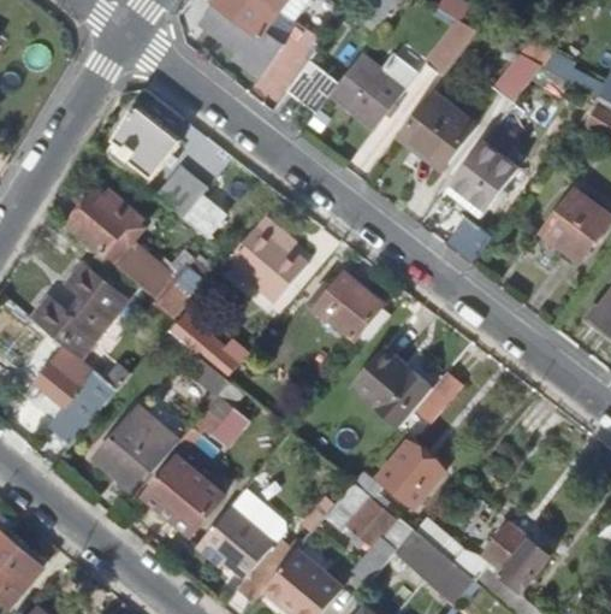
[(264,29),(279,10),(265,0),(212,0),(197,18),(236,48),(233,52),(259,72),(282,42),(264,29)]
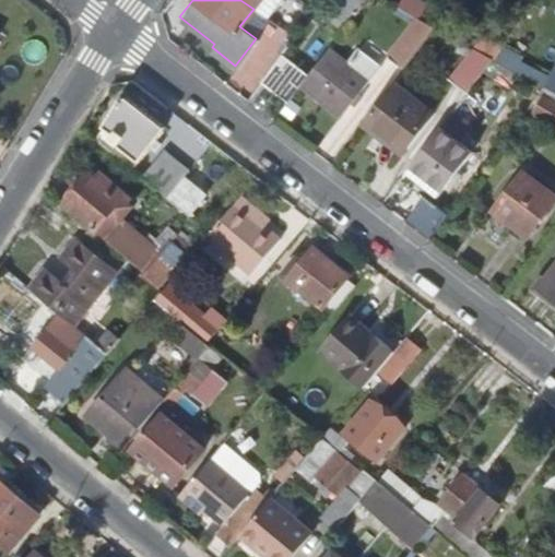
[(267,19),(280,0),(240,0),(254,9),(267,19)]
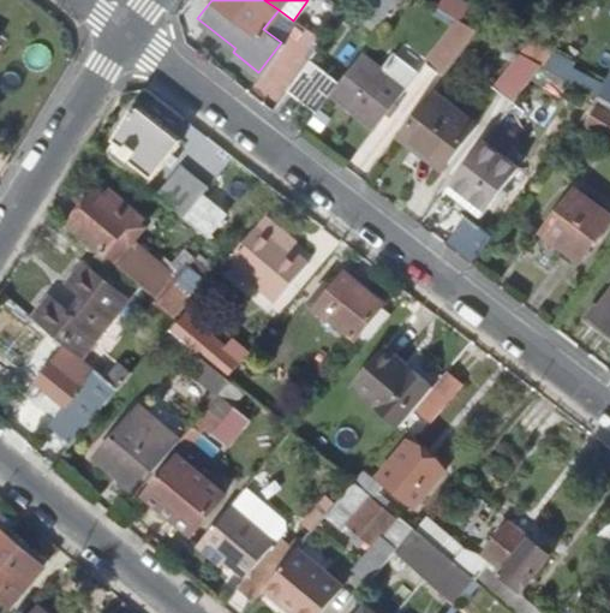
[(368,0),(364,9),(370,11),(376,0),(368,0)]
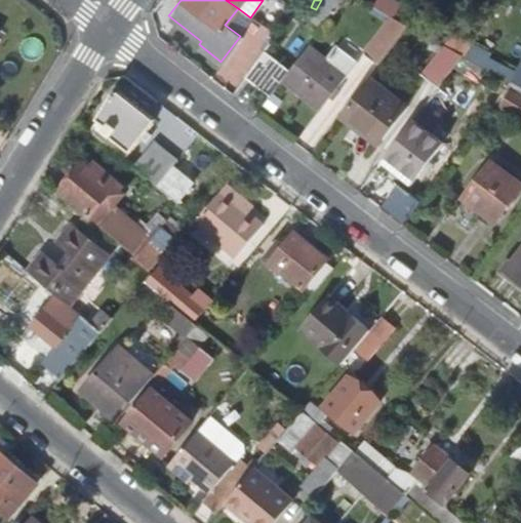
[(321,0),(316,9),(332,15),(344,0),(321,0)]
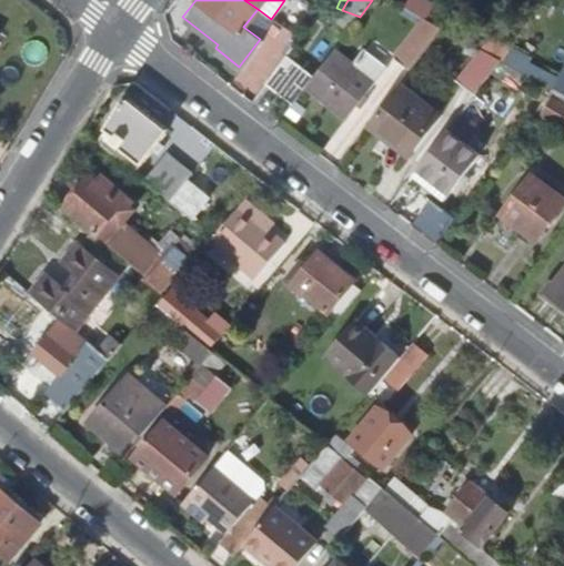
[(432,3),(424,0),(405,0),(403,6),(424,18),(432,3)]
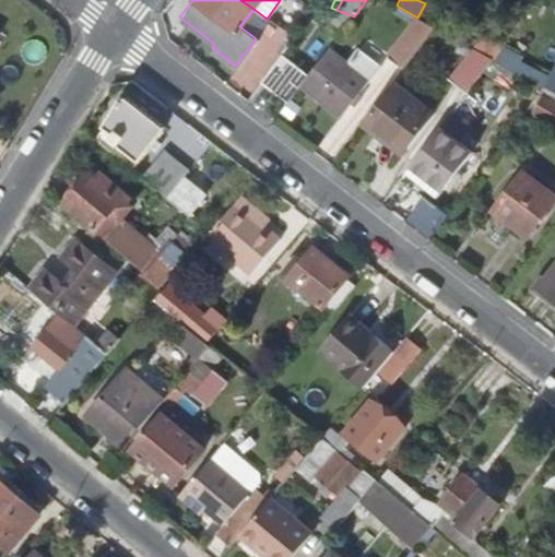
[(388,59),(401,68),(433,26),(420,19),(388,59)]
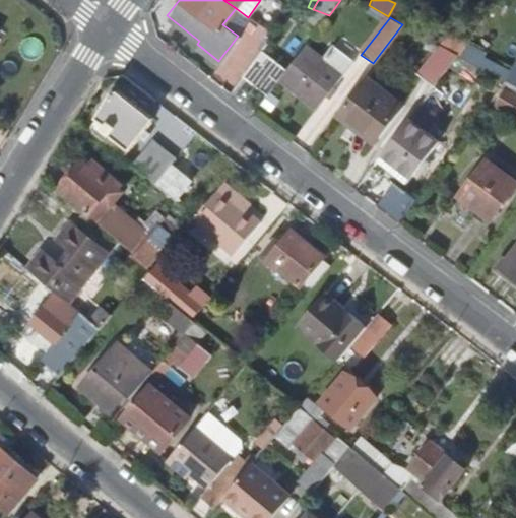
[(416,72),(433,84),(448,65),(456,54),(453,53),(438,44),(416,72)]
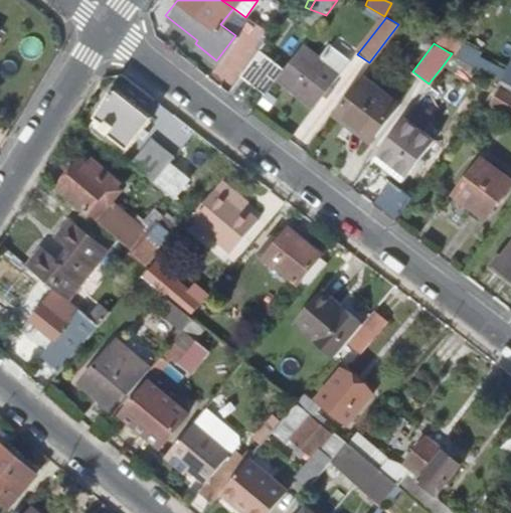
[(319,59),(302,45),(282,71),(276,80),(311,108),(346,61),(327,48),(319,59)]
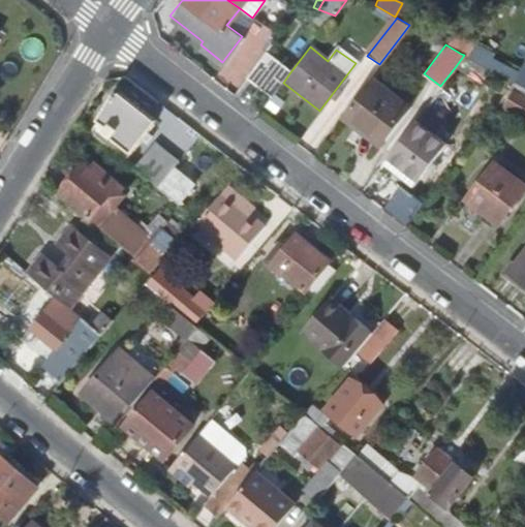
[(245,79),(271,98),(283,83),(289,73),(265,54),(245,79)]
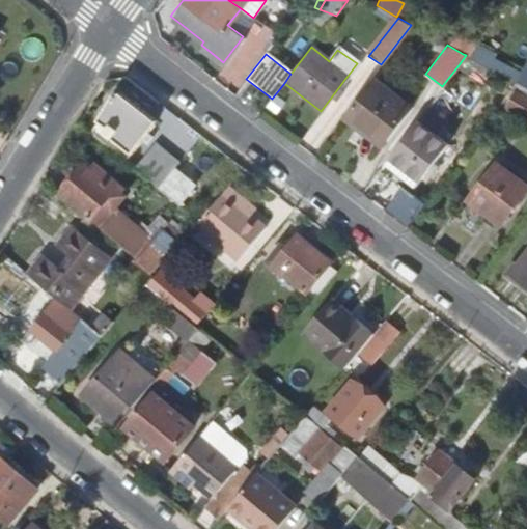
[(478,81),(490,68),(469,57),(466,55),(458,66),(478,81)]
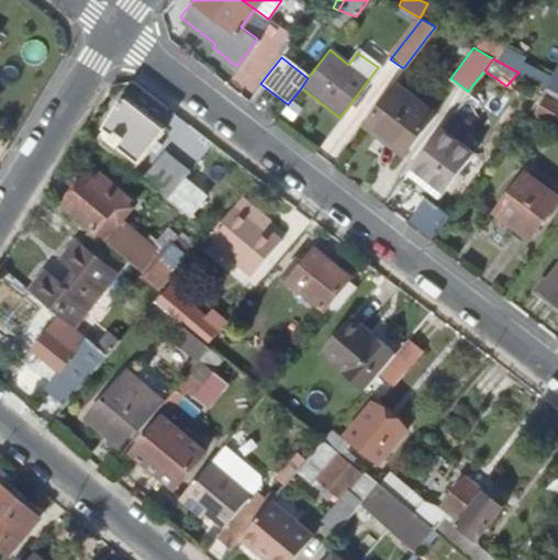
[(557,68),(556,67),(545,87),(549,90),(557,94),(557,68)]
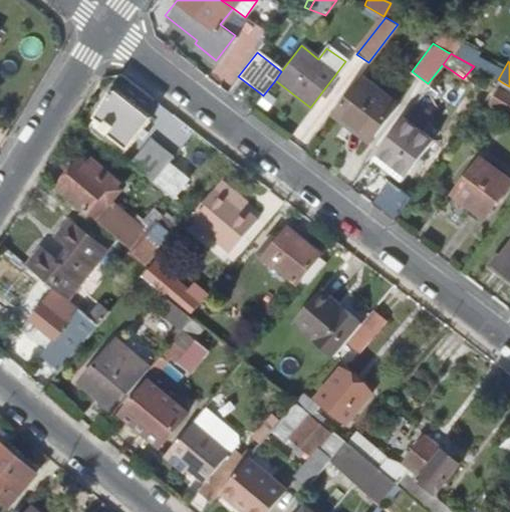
[(397,103),(359,74),(329,112),(343,123),(347,118),(370,137),(397,103)]
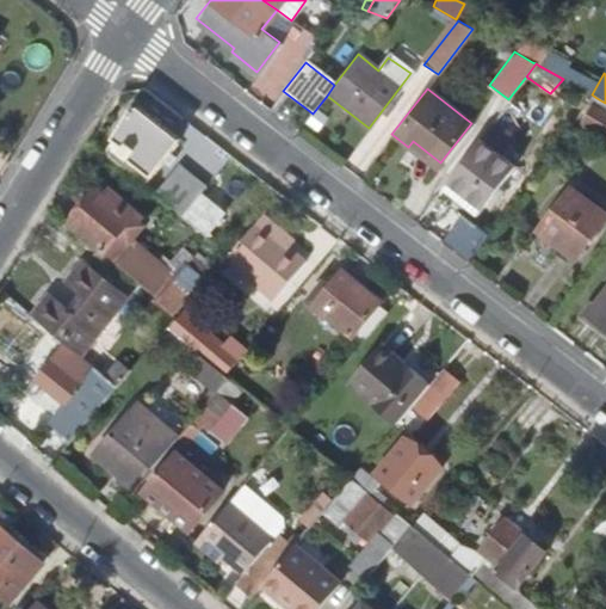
[(177,140),(142,110),(134,112),(112,140),(117,145),(115,148),(148,174),(177,140)]
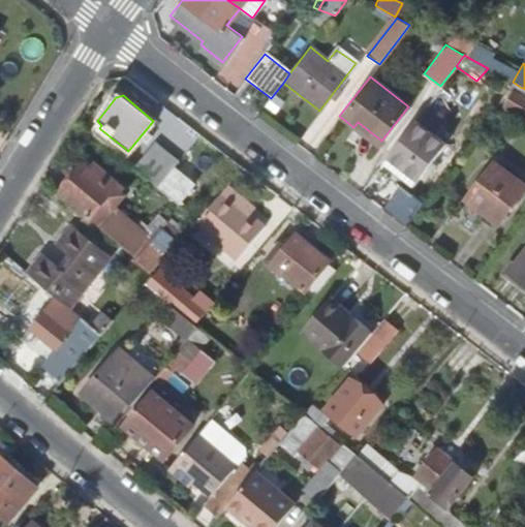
[(524,120),(524,96),(524,100),(513,95),(505,110),(524,120)]
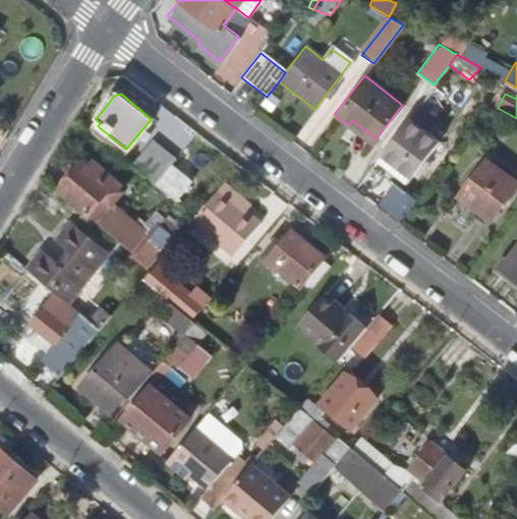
[(437,145),(407,119),(372,165),(403,188),(437,145)]
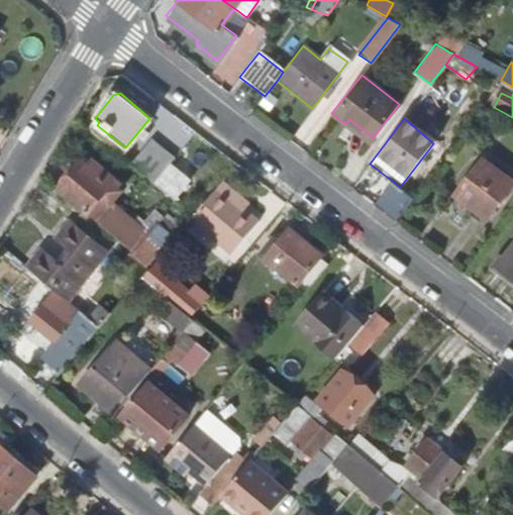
[(369,142),(373,137),(349,119),(345,124),(369,142)]
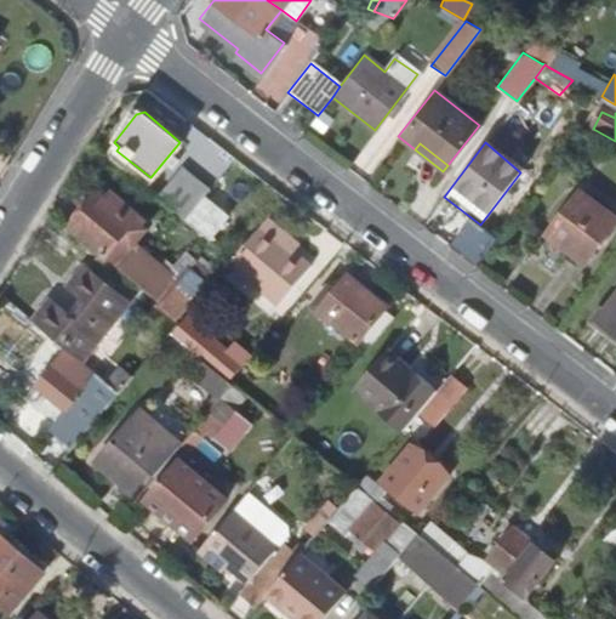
[(180,168),(155,197),(212,243),(221,232),(193,209),(206,191),(180,168)]
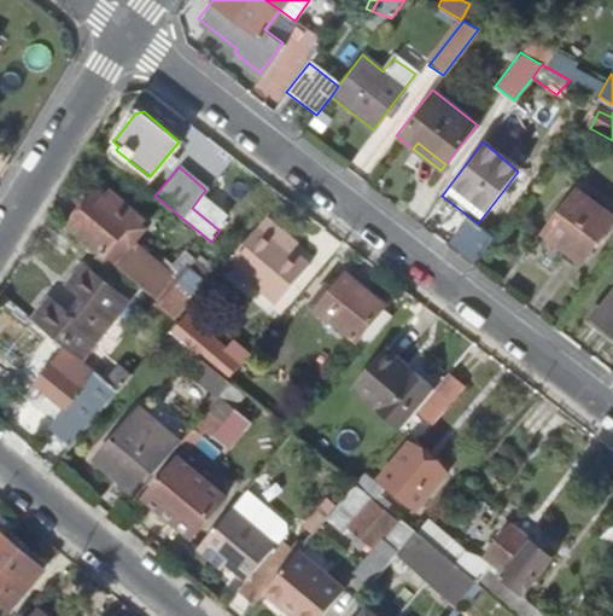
[(115,263),(144,228),(140,225),(144,220),(120,202),(117,204),(99,192),(69,227),(115,263)]
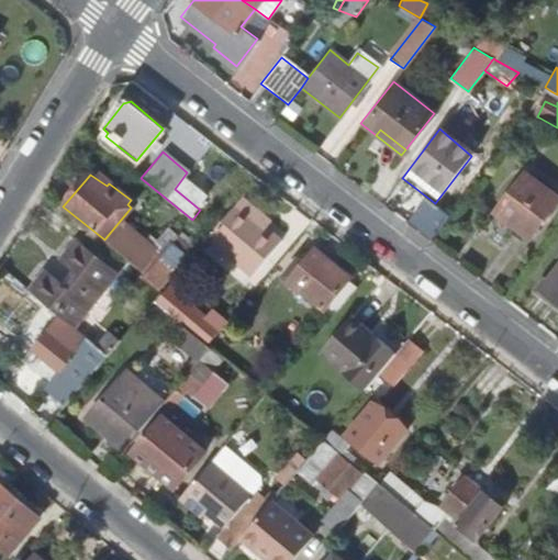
[(504,220),(526,236),(557,200),(524,175),(495,212),(504,220)]
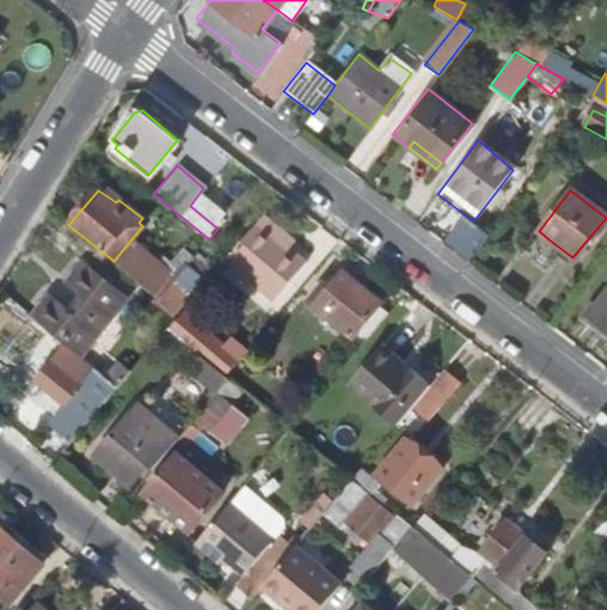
[(288,238),(261,214),(253,221),(283,245),(288,238)]
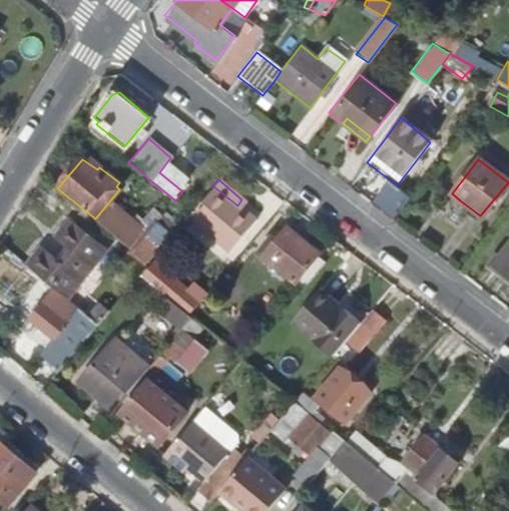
[(237,205),(212,185),(190,212),(185,218),(226,252),(253,218),(237,205)]
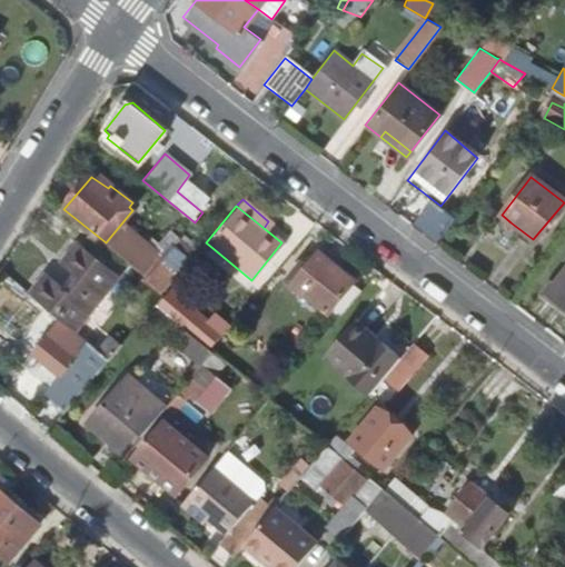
[(527,248),(533,239),(511,222),(505,230),(527,248)]
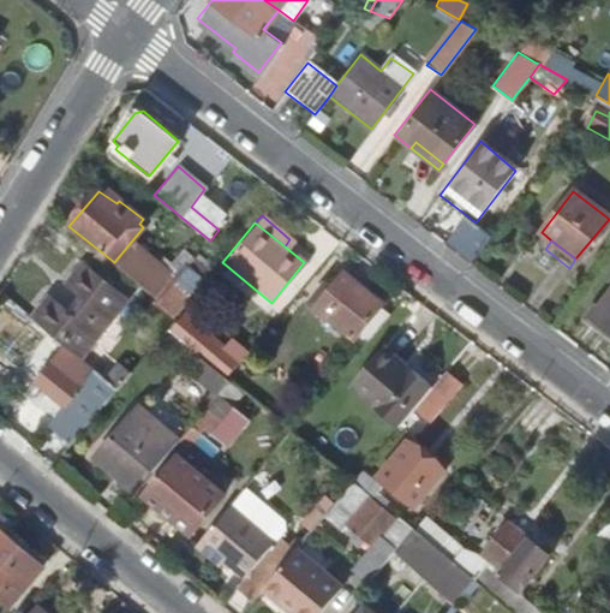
[(46,298),(29,319),(65,347),(81,361),(127,303),(81,266),(66,285),(88,303),(73,320),(46,298)]
